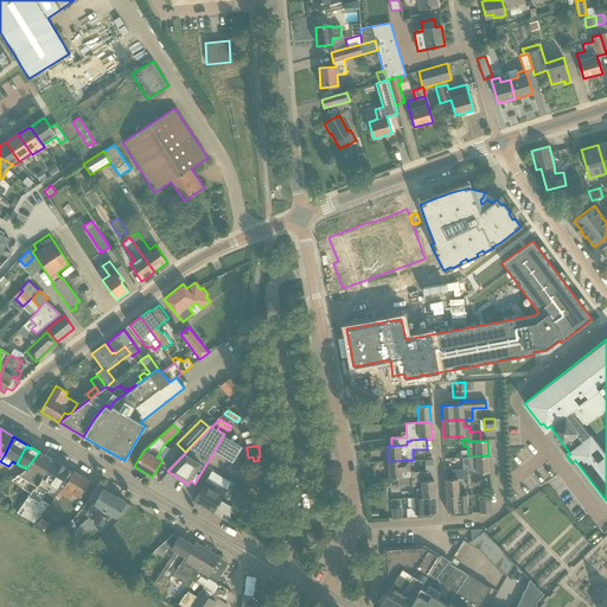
[(52,460),(39,452),(26,468),(18,475),(26,480),(21,489),(30,493),(33,489),(34,490),(43,475),(42,475),(52,460)]
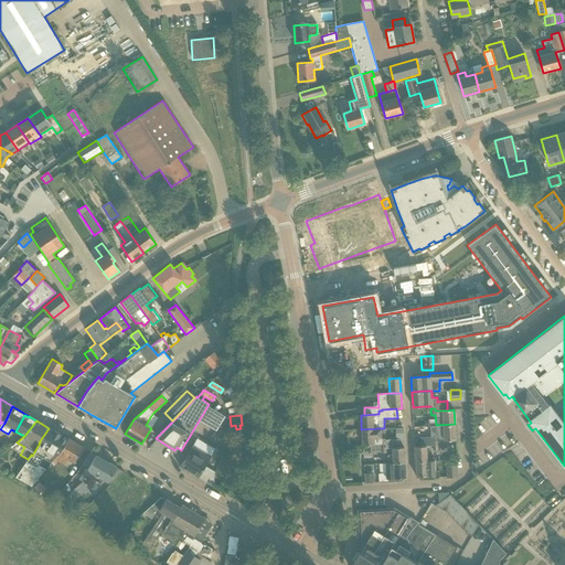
[(419,437),(419,446),(432,446),(432,444),(437,444),(437,440),(439,440),(456,440),(455,424),(436,425),(436,426),(429,426),(430,437),(419,437)]
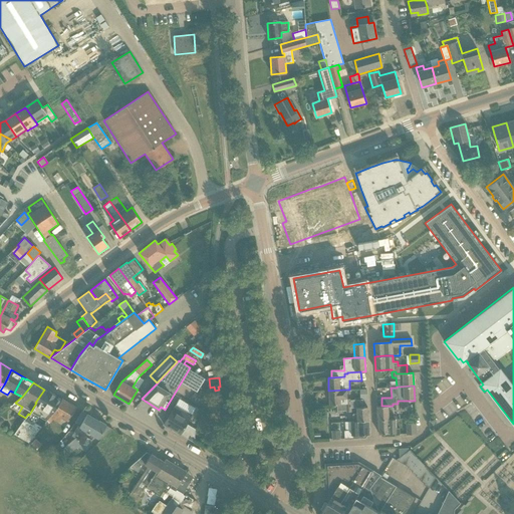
[(61,400),(44,390),(35,403),(36,403),(29,415),(28,414),(25,418),(14,435),(28,443),(41,427),(34,423),(38,417),(46,421),(47,421),(53,414),(61,400)]
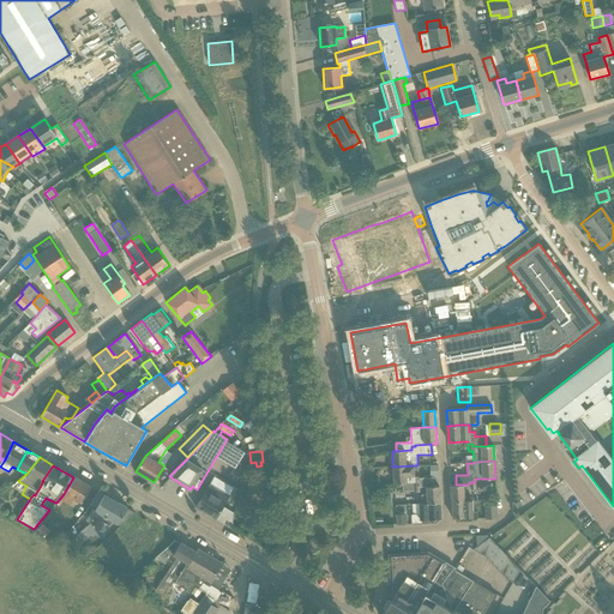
[(413,465),(392,467),(393,483),(403,483),(414,482),(414,485),(419,485),(419,487),(433,486),(433,476),(414,477),(413,465)]
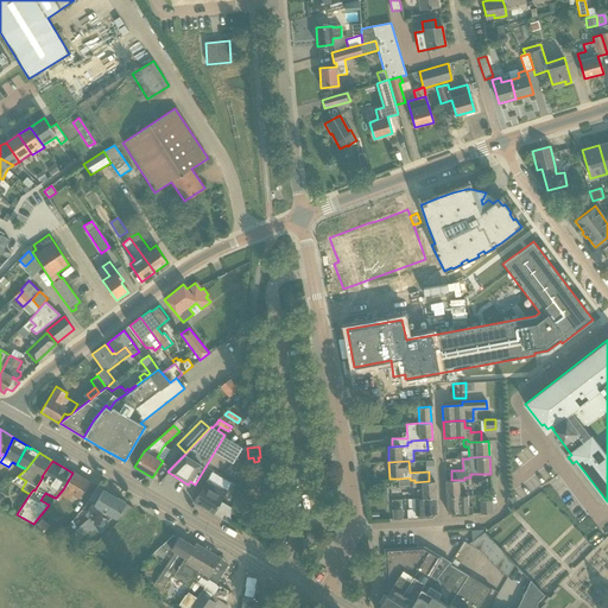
[(69,501),(73,495),(80,499),(89,482),(73,473),(63,489),(56,498),(59,500),(62,496),(69,501)]
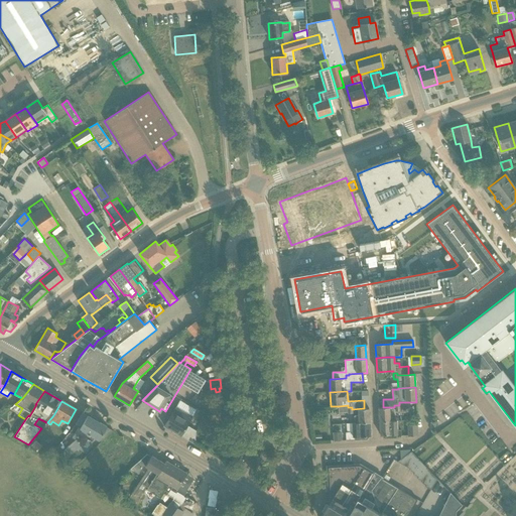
[(179,401),(164,426),(180,435),(195,444),(196,431),(185,425),(191,415),(192,415),(196,410),(179,401)]
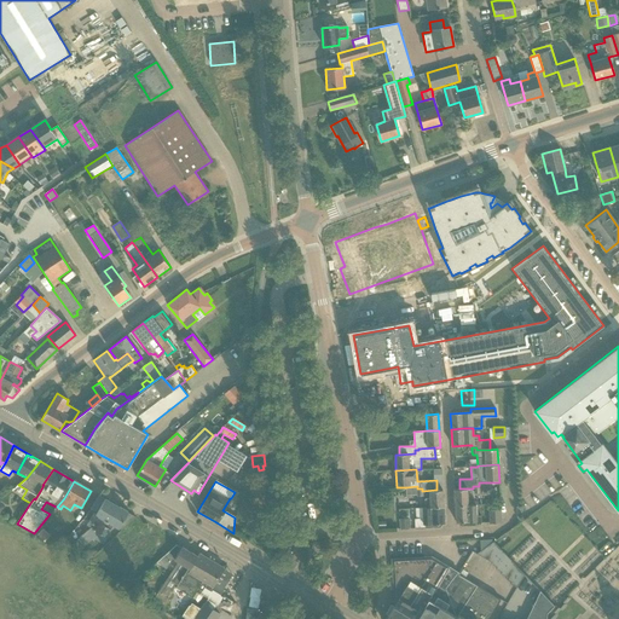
[(460,489),(455,490),(455,505),(468,505),(467,490),(474,489),(475,493),(480,493),(479,482),(479,486),(473,486),(473,489),(460,489)]
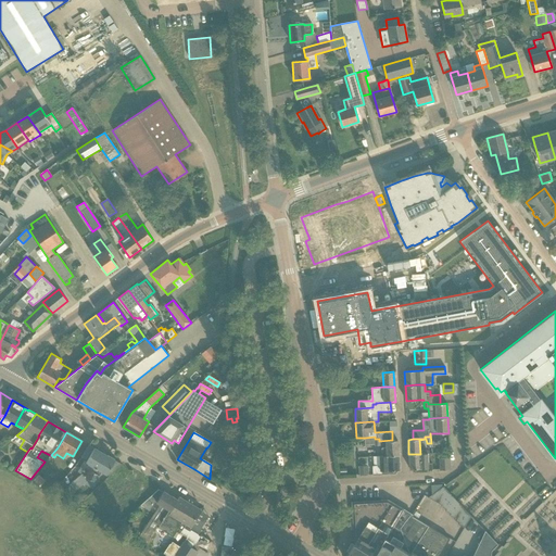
[(375,437),(365,438),(365,445),(375,444),(375,446),(379,445),(379,441),(379,439),(375,439),(375,437)]
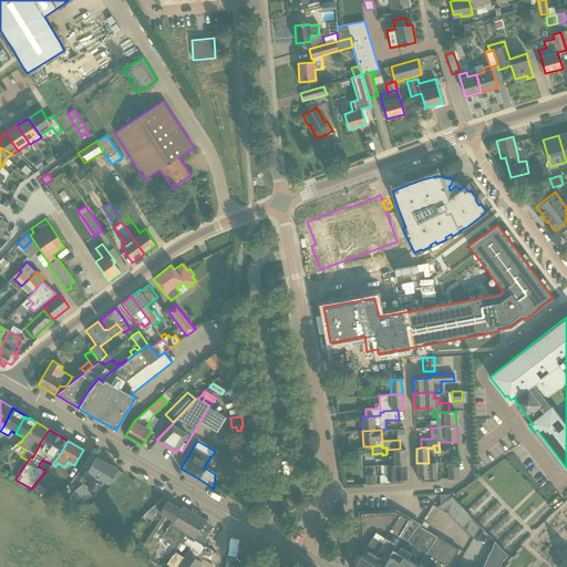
[(393,450),(394,456),(389,457),(389,465),(394,465),(394,464),(405,464),(405,449),(393,450)]
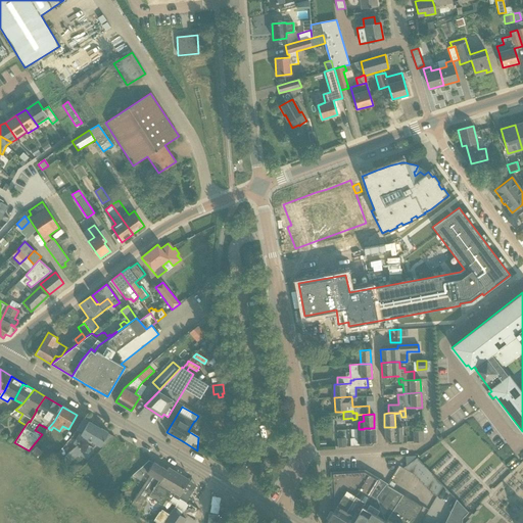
[(82,457),(98,427),(84,419),(77,430),(76,429),(68,443),(58,452),(59,453),(49,462),(53,466),(55,465),(61,472),(72,463),(70,462),(79,456),(82,457)]
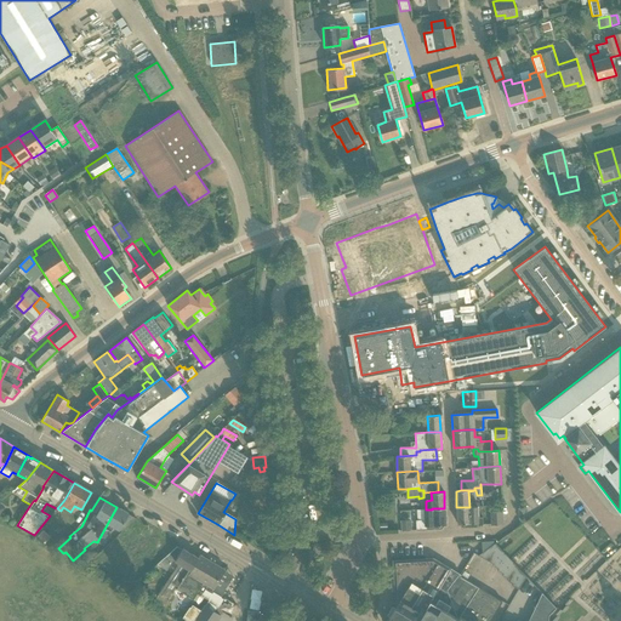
[(501,505),(490,506),(490,525),(502,525),(501,505)]
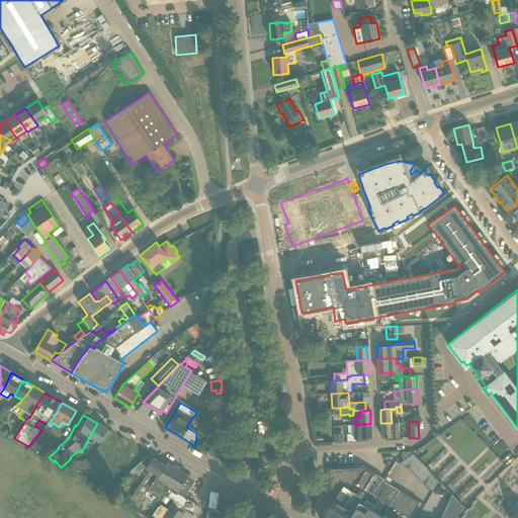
[(392,423),(380,423),(381,437),(398,436),(398,439),(403,438),(403,432),(400,432),(399,422),(392,423)]
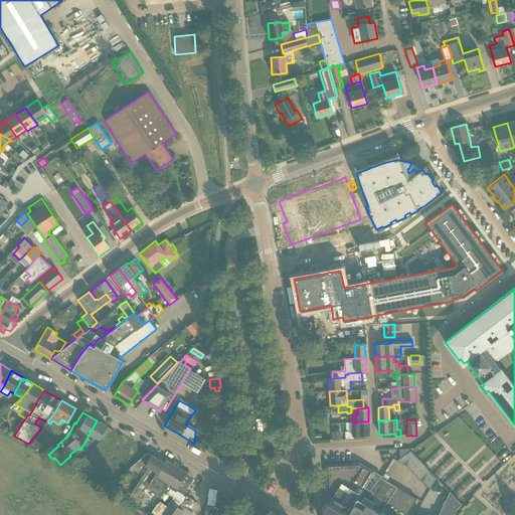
[(80,450),(86,453),(94,438),(101,442),(113,431),(107,426),(97,420),(80,450)]
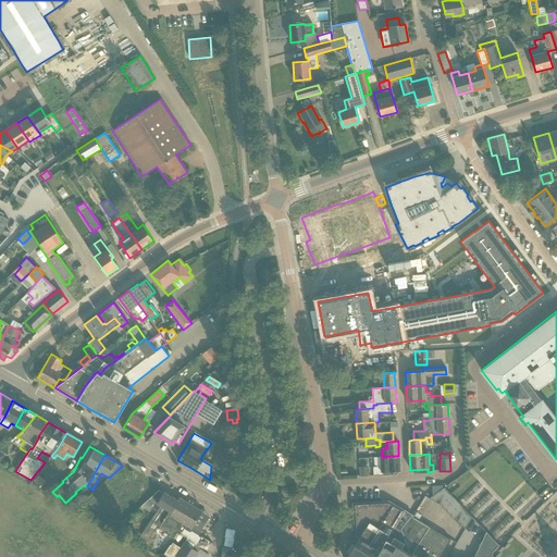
[(399,471),(398,456),(387,456),(387,457),(382,457),(381,457),(380,457),(380,467),(374,468),(374,473),(376,473),(378,474),(382,474),(382,472),(388,472),(388,471),(399,471)]
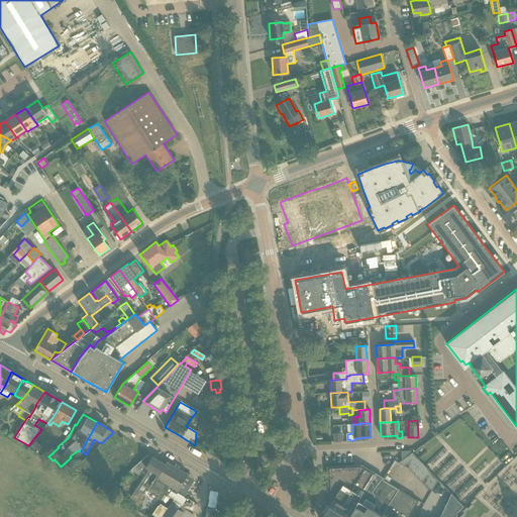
[(332,433),(333,441),(342,440),(341,432),(332,433)]
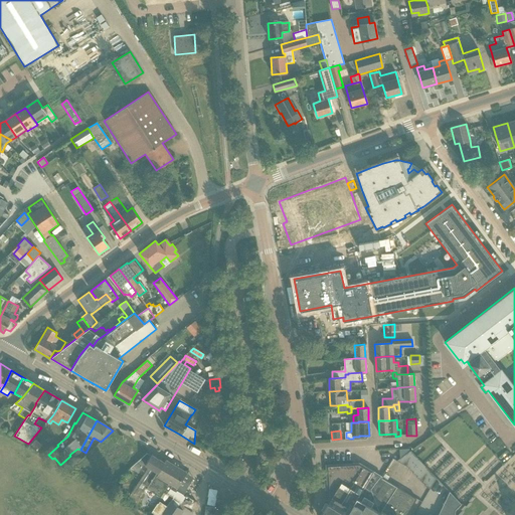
[(31,446),(37,450),(41,445),(35,441),(31,446)]
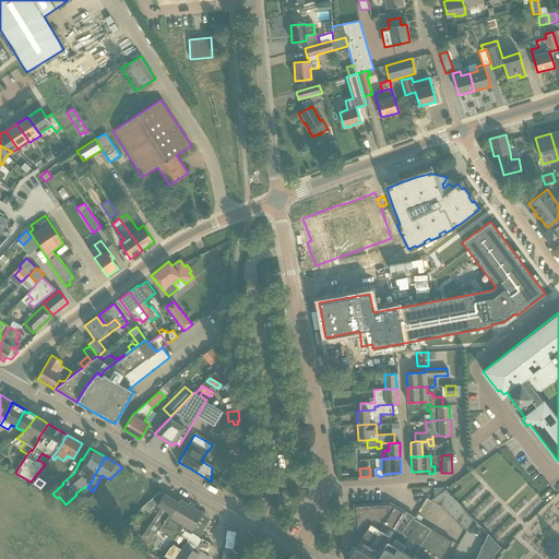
[(445,489),(430,500),(439,506),(448,491),(445,489)]
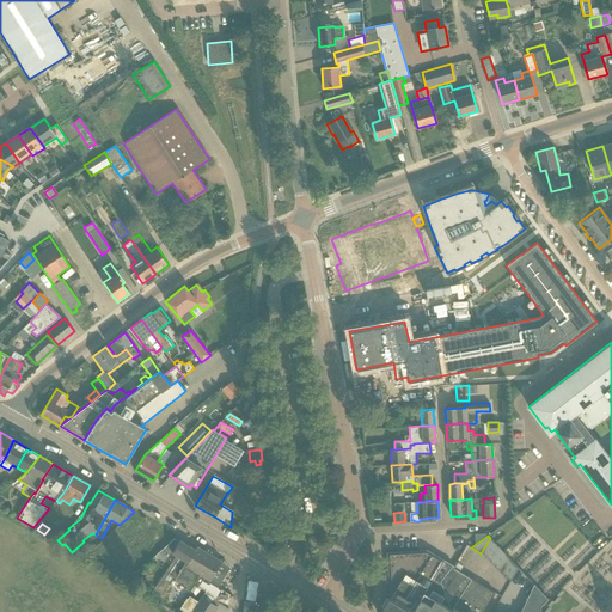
[(490,538),(481,554),(487,556),(487,557),(495,543),(490,538)]
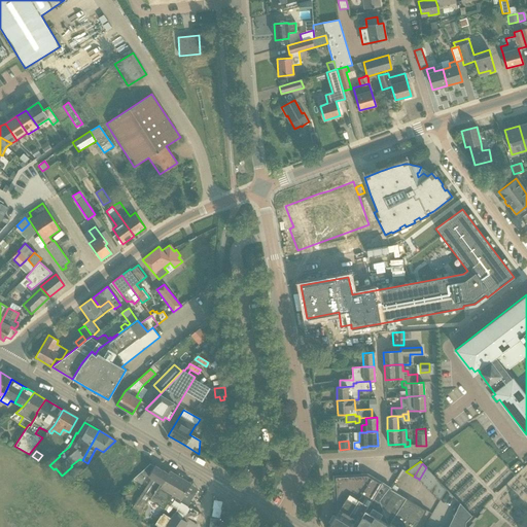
[(162,485),(168,473),(154,466),(150,464),(133,479),(141,485),(146,477),(151,479),(129,513),(138,519),(160,485),(162,485)]
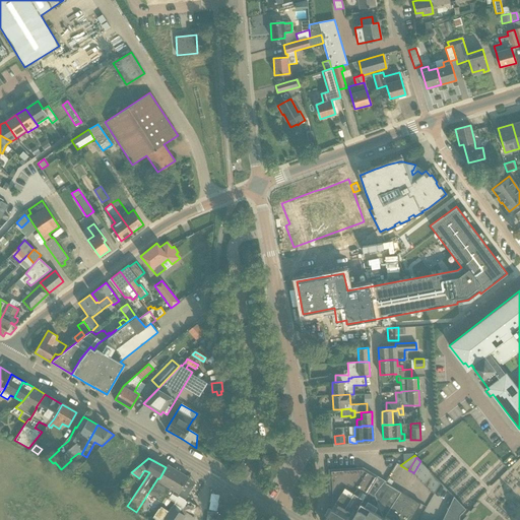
[(413,472),(412,473),(417,476),(425,465),(420,461),(413,473),(413,472)]
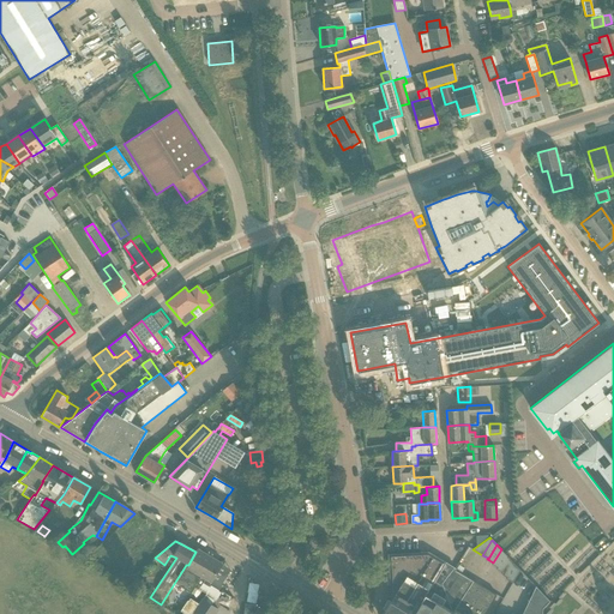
[(166,607),(178,587),(191,594),(180,612),(184,613),(215,613),(218,611),(212,607),(222,593),(218,590),(221,587),(211,581),(221,564),(197,549),(196,552),(188,565),(186,565),(161,605),(166,607)]
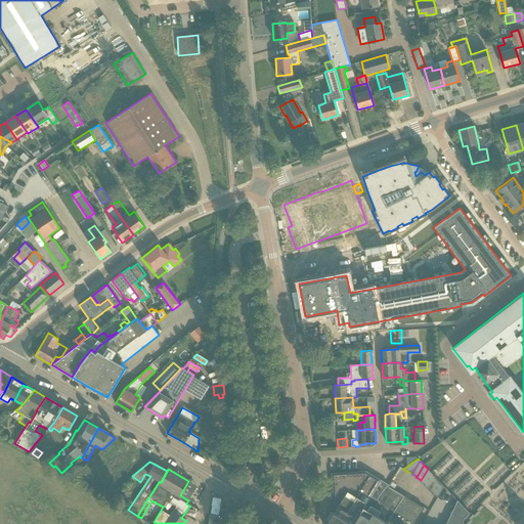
[(421,480),(420,482),(425,484),(425,485),(432,473),(428,469),(421,480)]
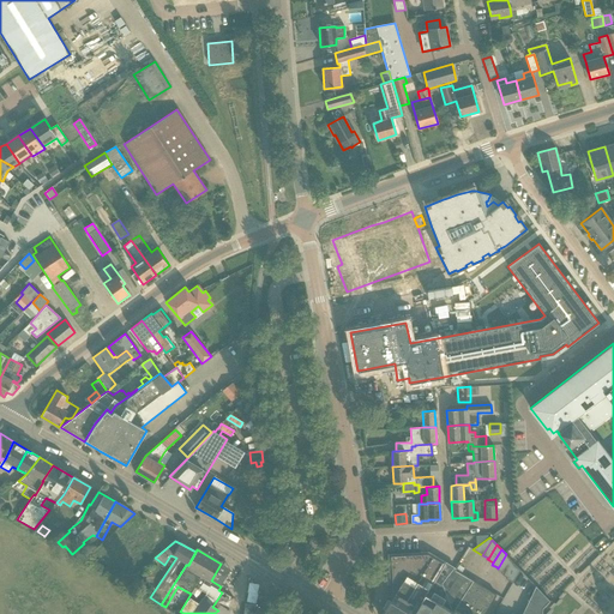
[(428,552),(389,554),(391,600),(381,613),(411,613),(421,599),(444,563),(428,553),(428,552)]
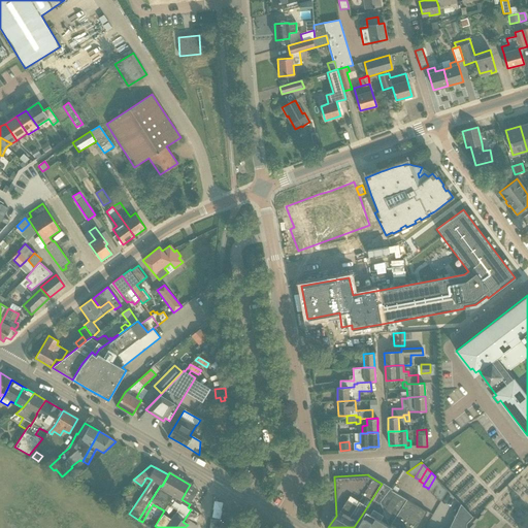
[(428,488),(427,490),(432,493),(438,482),(435,476),(428,489),(428,488)]
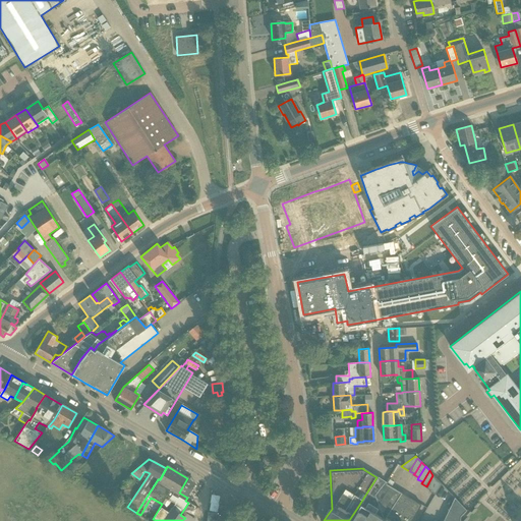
[(426,486),(425,487),(430,490),(437,479),(432,475),(426,486)]
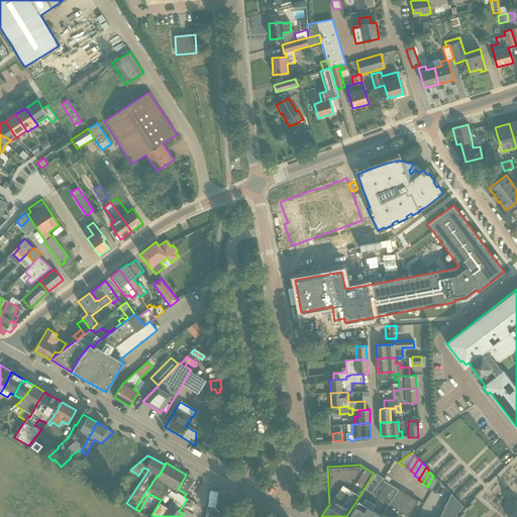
[(380,516),(391,499),(398,490),(383,480),(383,479),(374,474),(354,504),(346,516),(380,516)]
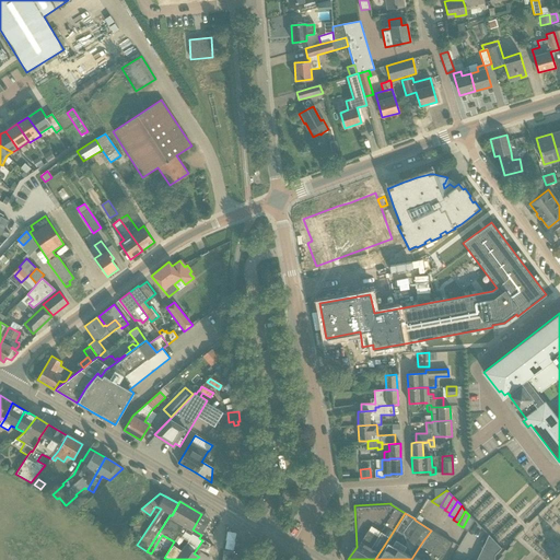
[(463,527),(462,528),(467,532),(475,520),(469,515),(463,527)]
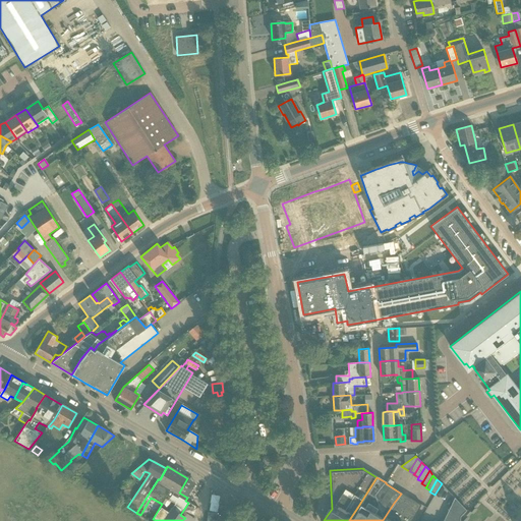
[(411,520),(420,505),(401,494),(394,503),(383,520),(411,520)]
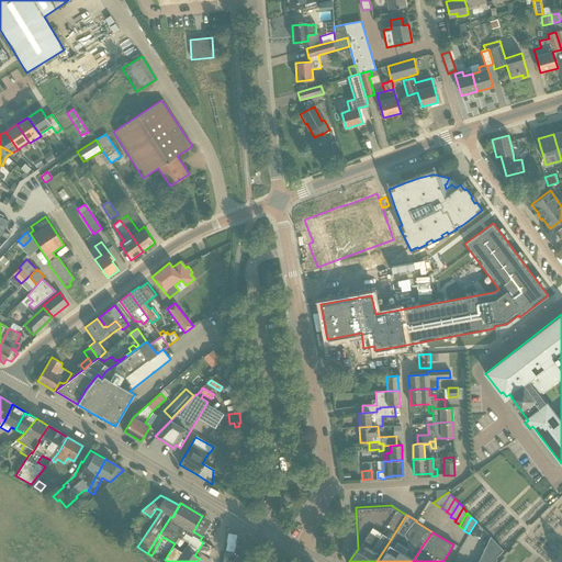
[(495,561),(496,557),(503,550),(491,537),(478,561),(495,561)]
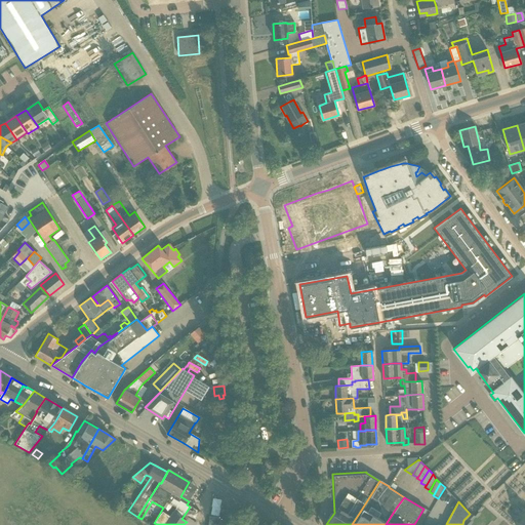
[(218,517),(209,516),(208,524),(220,524),(221,520),(218,517)]
